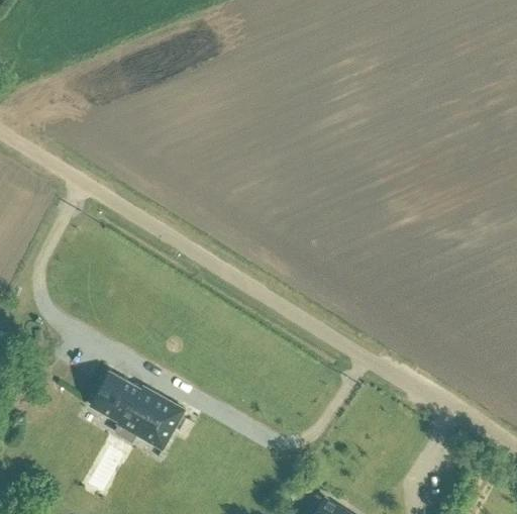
[(152,398),(110,375),(91,407),(120,423),(114,434),(131,443),(135,435),(163,450),(184,411),(154,395),(152,398)]
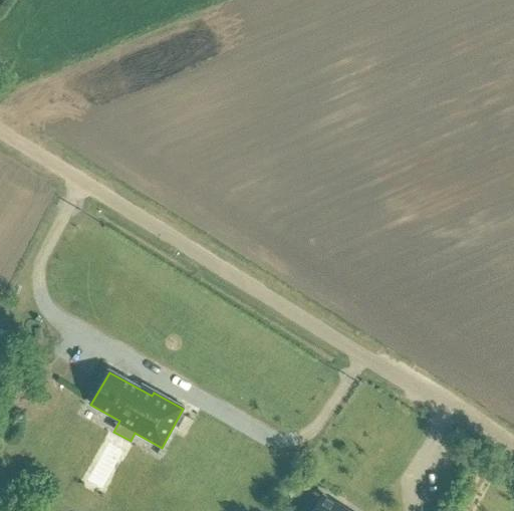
[(330,510),(318,502),(312,510),(343,510),(335,505),(333,510),(330,510)]
